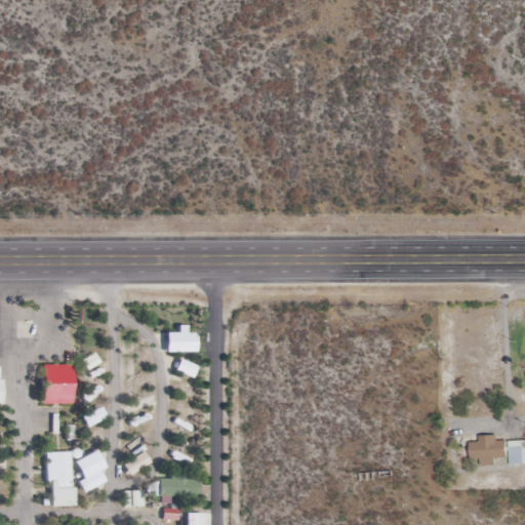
[(70,365),(40,365),(40,404),(70,404),(70,365)]
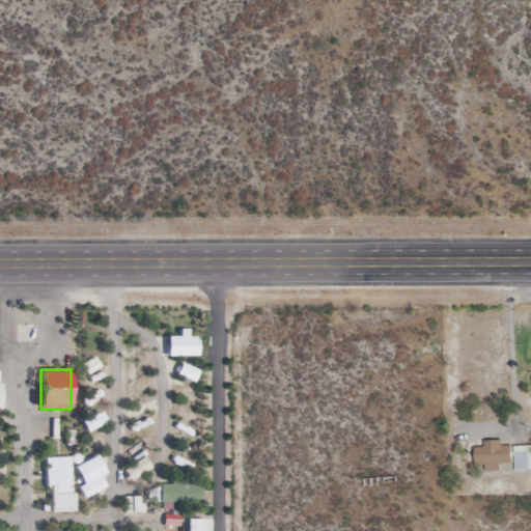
[(530,445),(503,447),(503,442),(476,443),(476,465),(484,465),(484,471),(502,471),(501,465),(514,465),(515,470),(530,469),(530,445)]
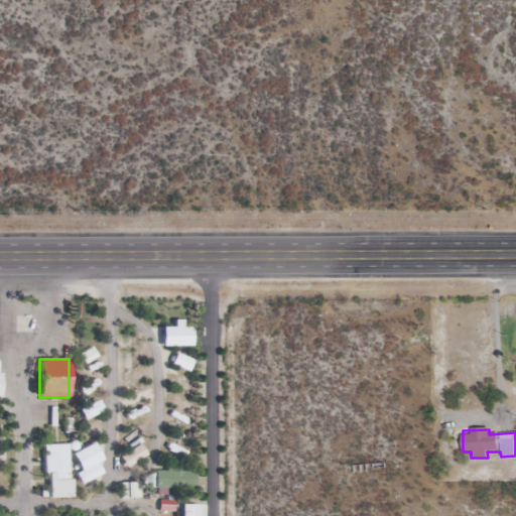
[(43,498),(69,498),(69,444),(43,444),(43,498)]
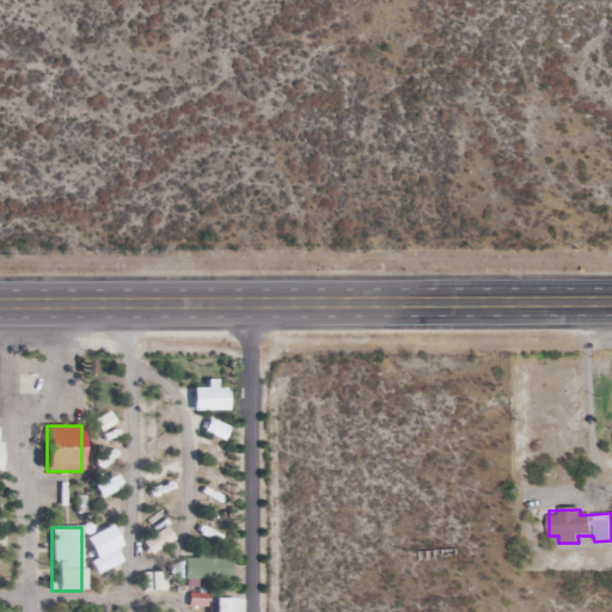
[(183,580),(228,581),(228,561),(213,560),(213,554),(196,554),(196,560),(183,560),(183,580)]
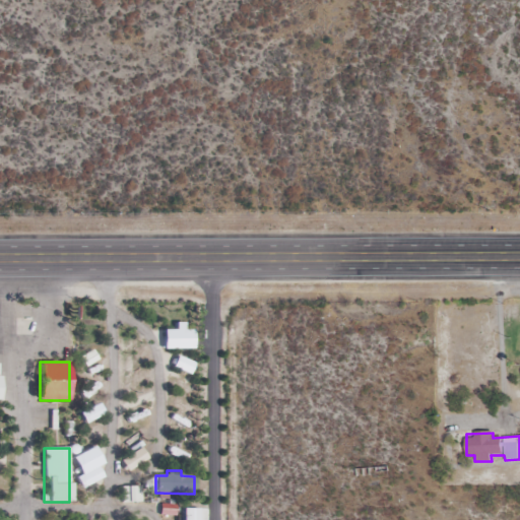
[(122,504),(136,504),(136,488),(122,488),(122,504)]
